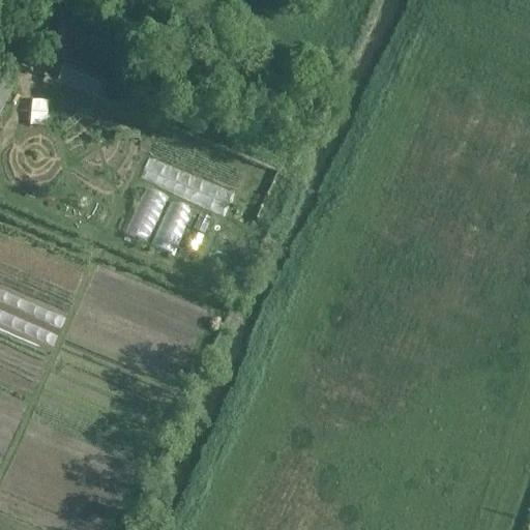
[(64,64),(56,84),(95,100),(104,80),(64,64)]
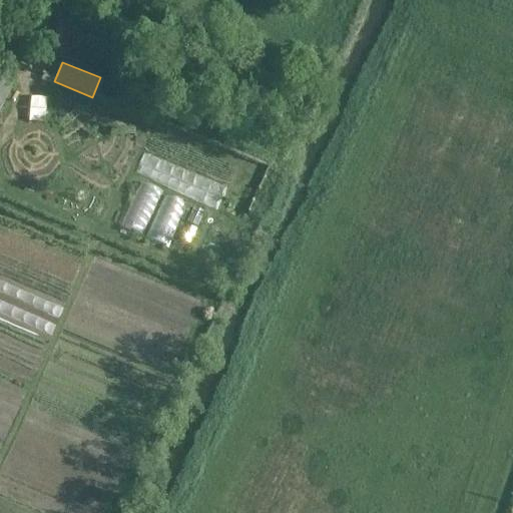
[(0,74),(0,105),(9,90),(13,81),(0,74)]
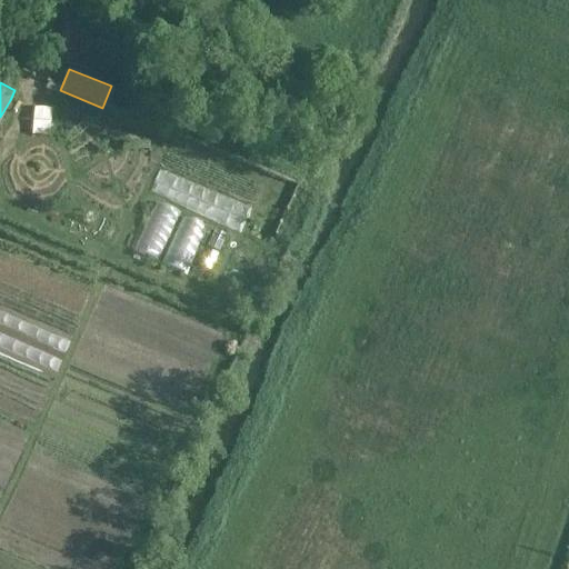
[(49,135),(51,108),(35,107),(33,133),(49,135)]
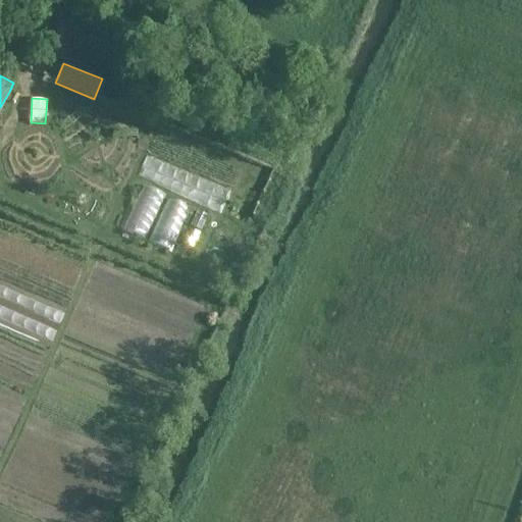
[(144,239),(165,195),(145,184),(122,228),(144,239)]
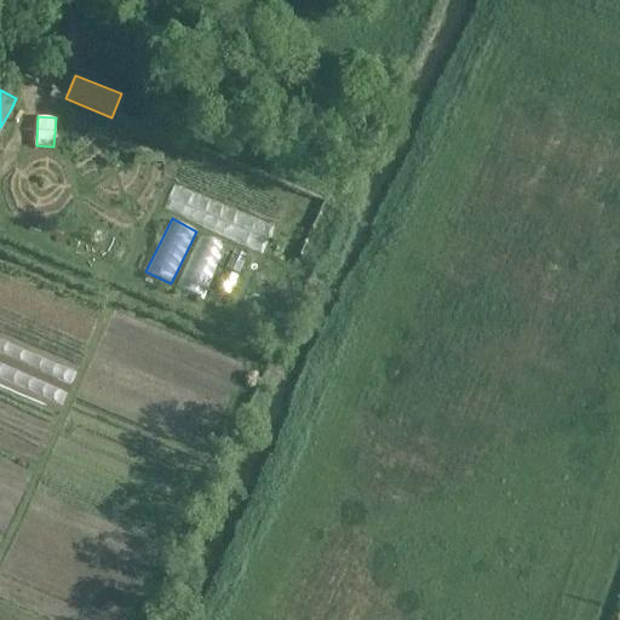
[(201,298),(225,247),(201,236),(177,286),(201,298)]
